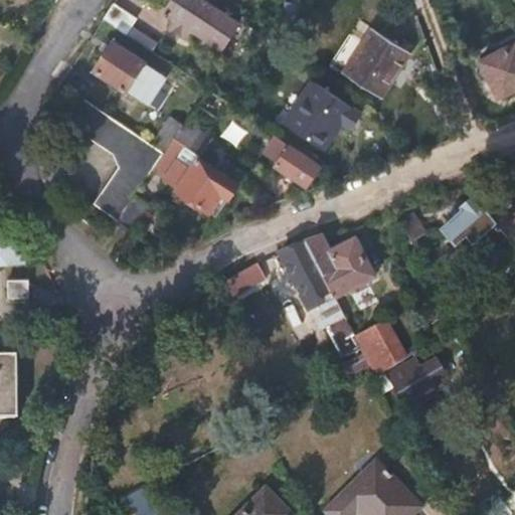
[(202,0),(172,0),(165,12),(220,48),(237,22),(202,0)]
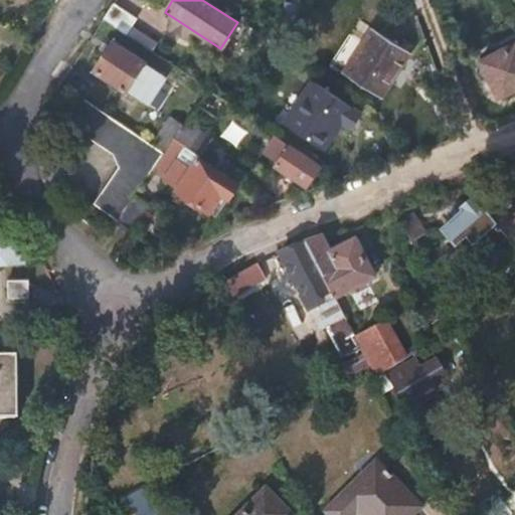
[(113,4),(103,19),(127,34),(136,19),(113,4)]
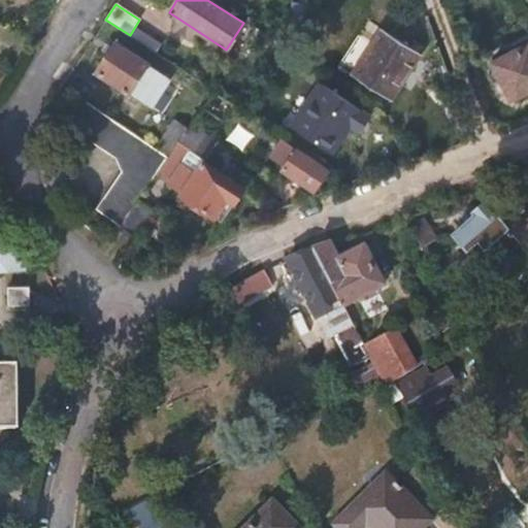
[(384,30),(354,76),(391,100),(421,55),(384,30)]
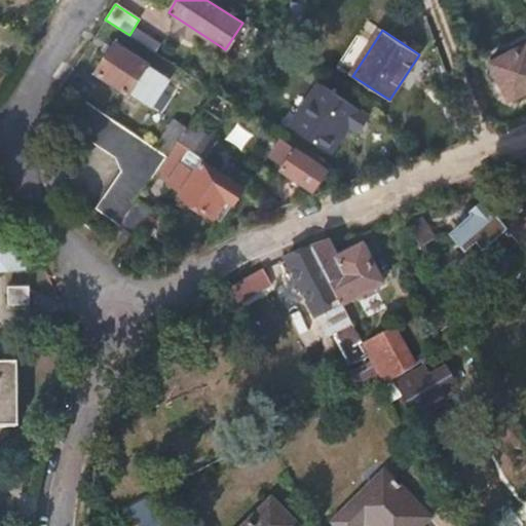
[(116,43),(97,72),(153,109),(173,80),(116,43)]
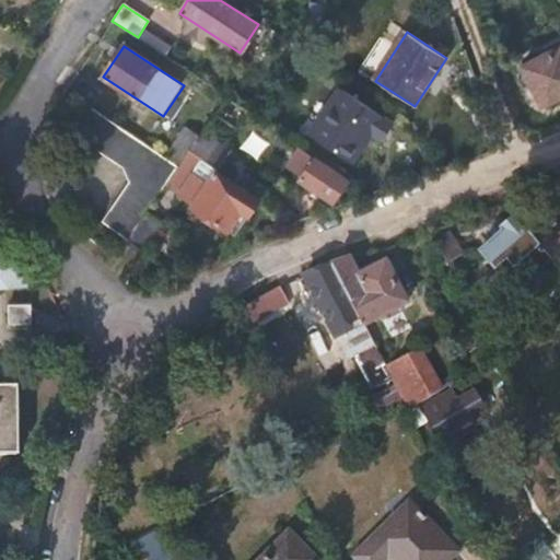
[(543,106),(559,96),(559,49),(523,68),(543,106)]
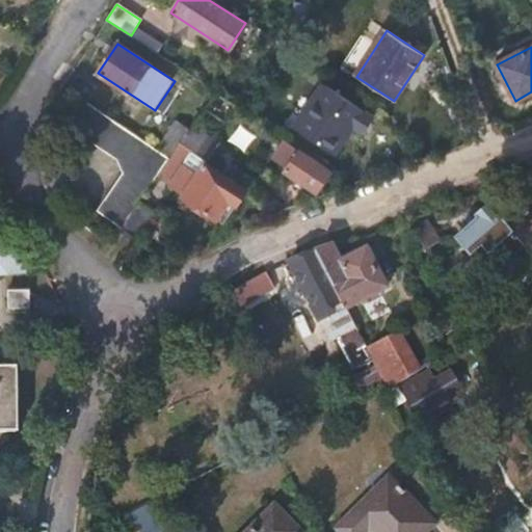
[(323,85),(295,129),(327,150),(356,106),(323,85)]
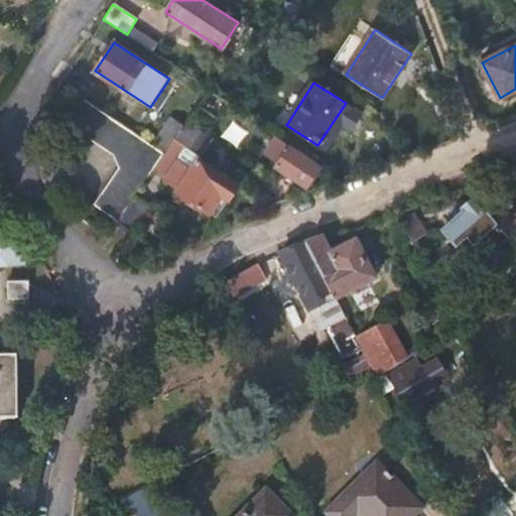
[(122,225),(123,223),(156,170),(165,155),(80,98),(70,125),(116,155),(120,172),(97,209),(122,225)]
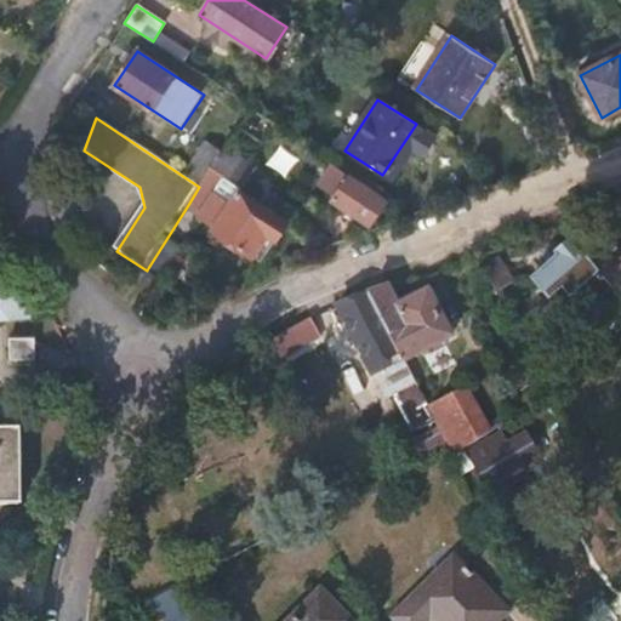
[(208,143),(187,174),(201,183),(210,171),(223,152),(208,143)]
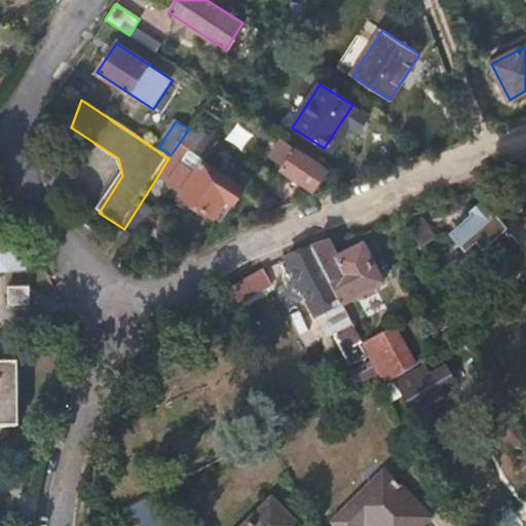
[(192,124),(189,128),(178,145),(188,151),(203,161),(221,173),(234,151),(192,124)]
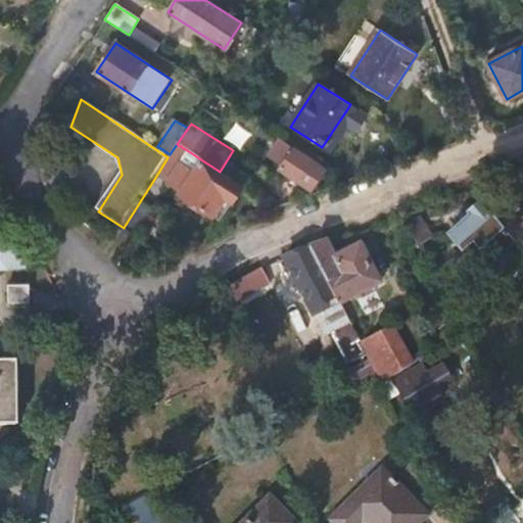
[(268,133),(257,148),(269,156),(267,160),(307,186),(320,167),(268,133)]
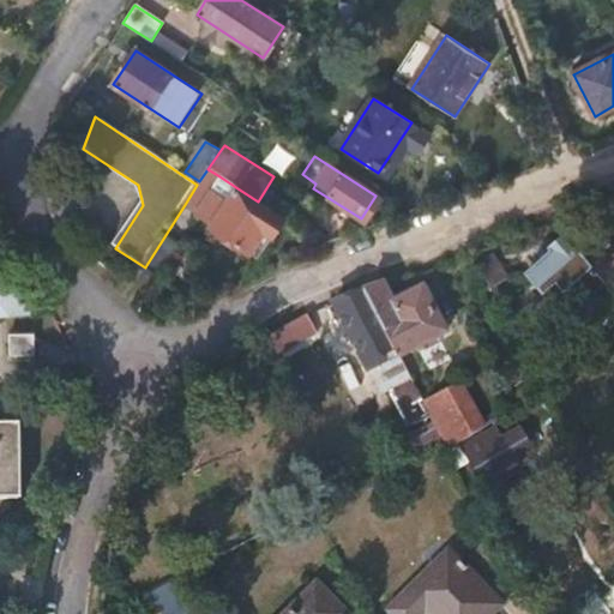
[(208,169),(199,181),(197,185),(186,203),(214,223),(210,229),(258,260),(284,220),(258,202),(238,188),(229,200),(212,188),(220,176),(208,169)]
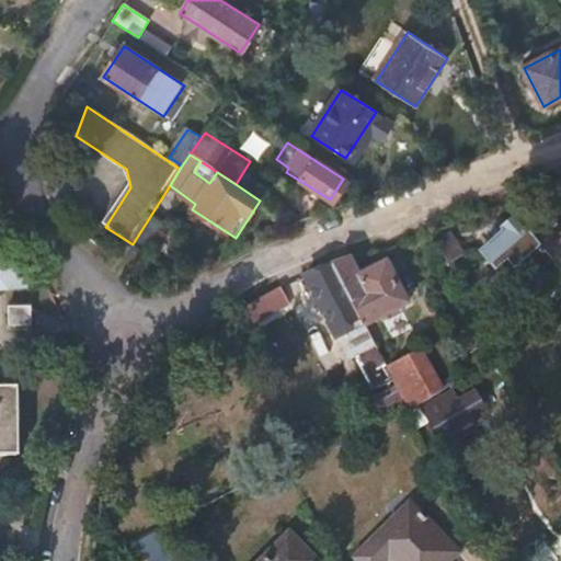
[(552,264),(560,274),(560,228),(548,214),(541,219),(534,209),(516,224),(552,264)]
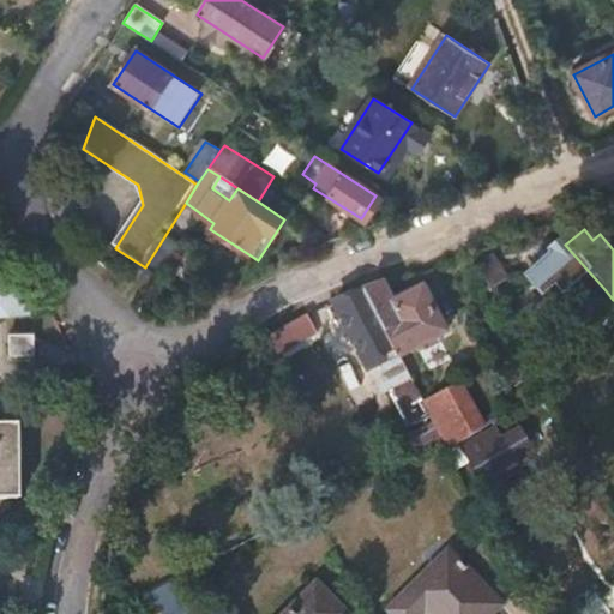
[(565,245),(561,240),(551,251),(554,254),(528,278),(567,321),(605,289),(565,245)]
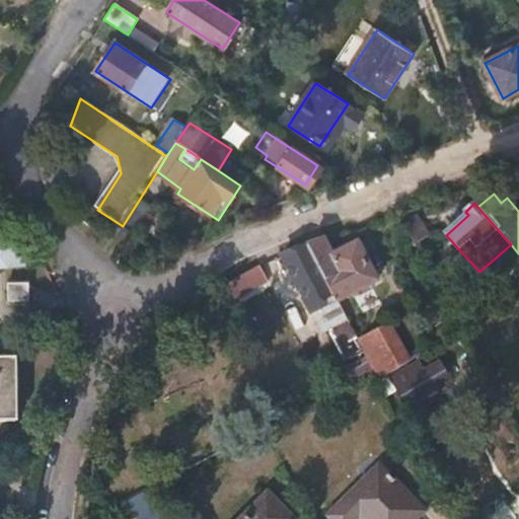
[(123,226),(117,235),(130,246),(137,233),(124,224),(123,226)]
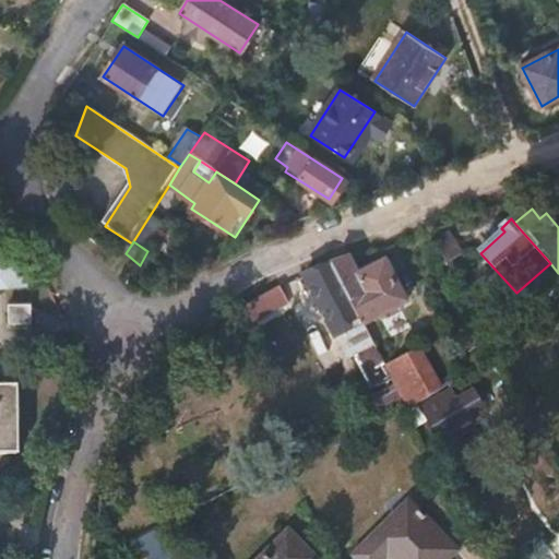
[(352,260),(333,266),(375,346),(377,351),(382,346),(370,322),(404,304),(384,263),(359,276),(352,260)]
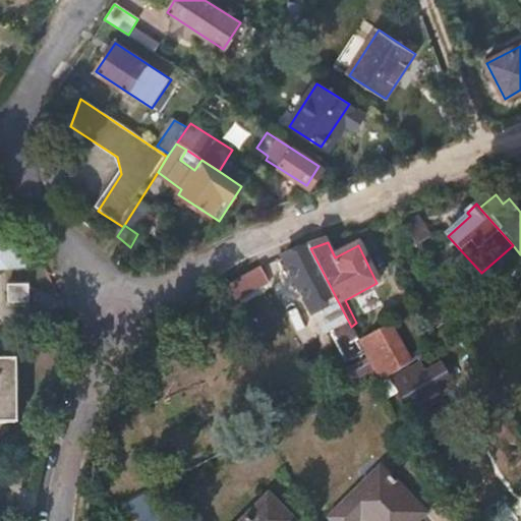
[(0,269),(25,267),(23,245),(9,246),(9,243),(0,244),(0,269)]
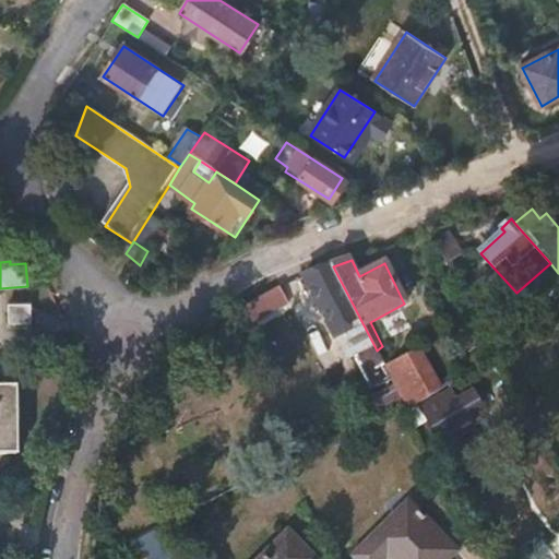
[(333,266),(304,277),(347,360),(375,346),(333,266)]
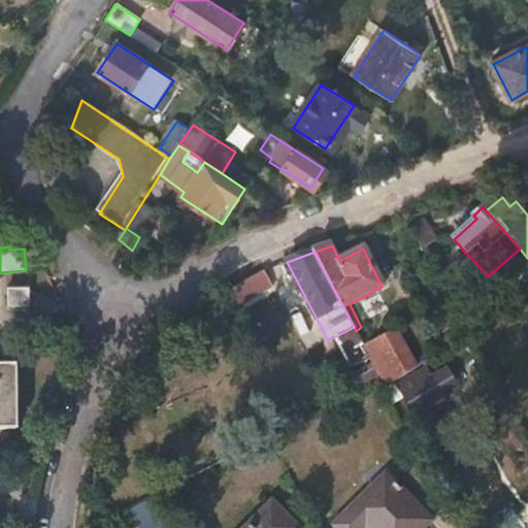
[(228,291),(223,296),(230,310),(272,288),(264,271),(242,283),(228,291)]
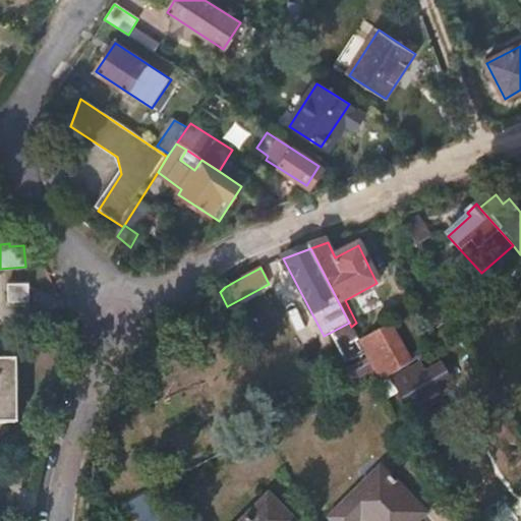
[(30,284),(9,284),(9,305),(30,304),(30,284)]
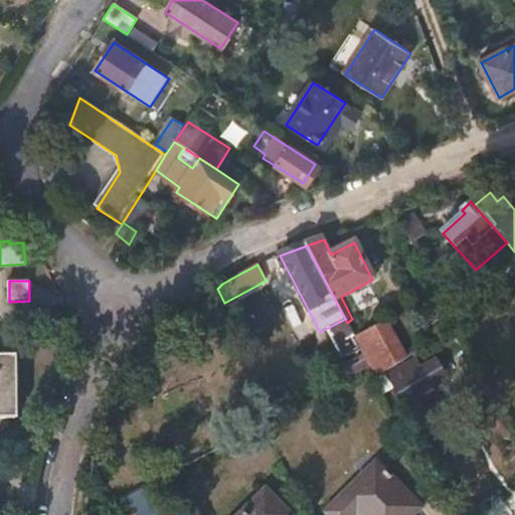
[(17,356),(0,356),(0,418),(18,419),(17,356)]
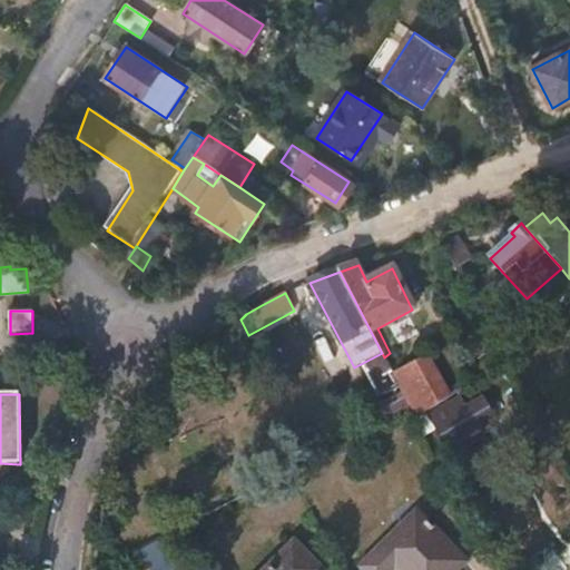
[(481,399),(434,425),(446,446),(493,420),(481,399)]
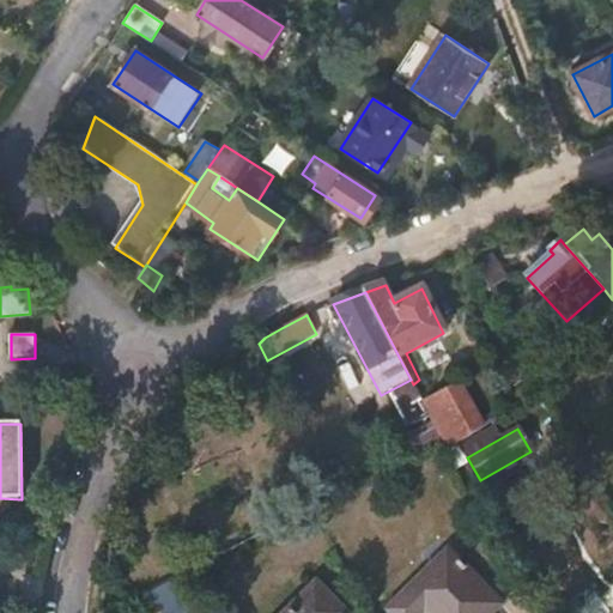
[(493,612),(503,604),(448,550),(386,612),(425,612),(435,604),(444,612),(493,612)]
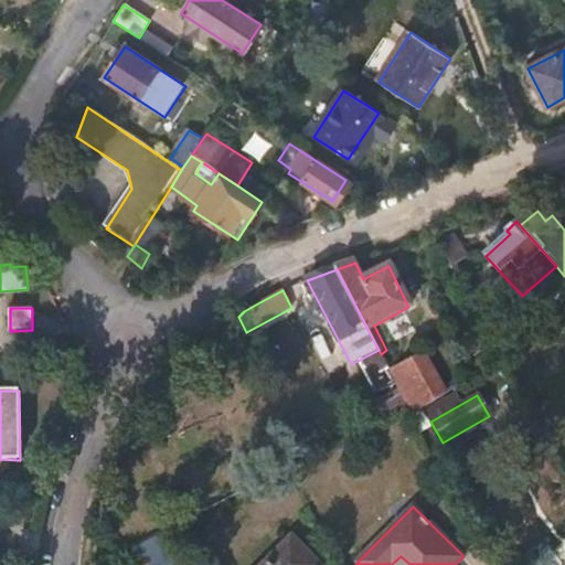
[(149,564),(177,551),(168,534),(131,553),(137,564),(149,564)]
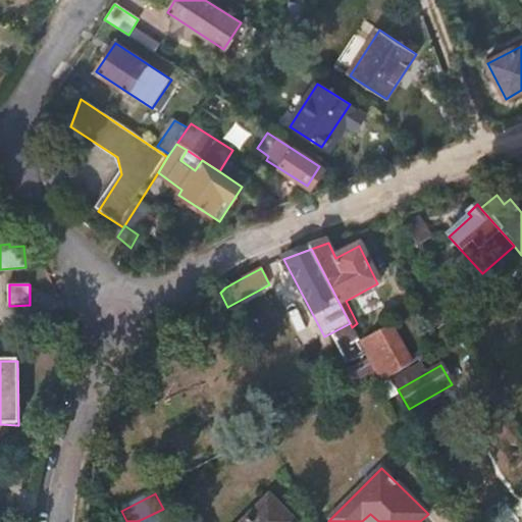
[(295,521),(270,497),(246,521),(295,521)]
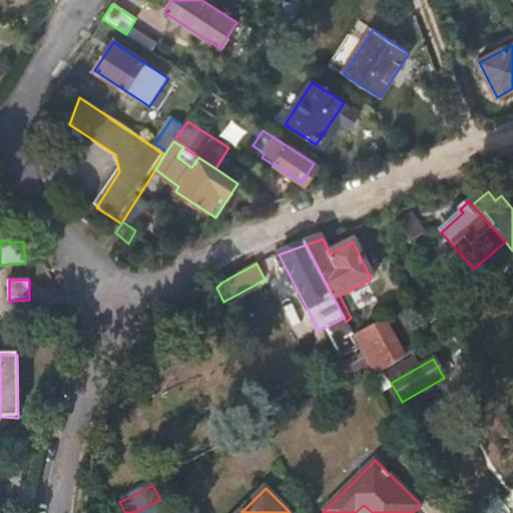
[(165,512),(160,503),(141,512),(165,512)]
